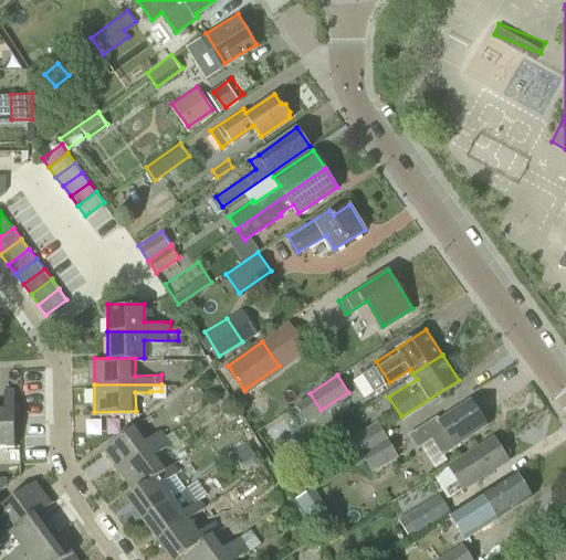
[(4,408),(0,407),(0,443),(14,444),(13,387),(3,387),(4,408)]
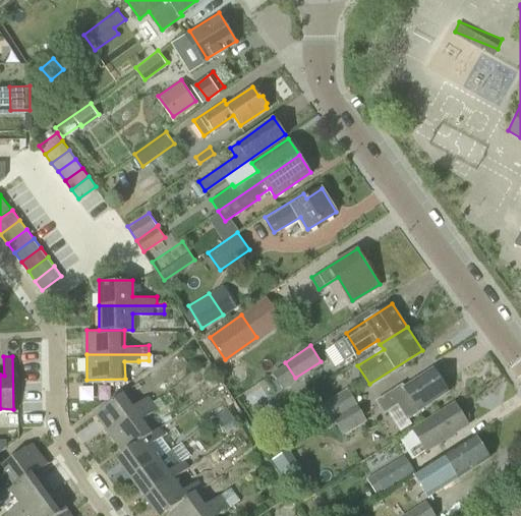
[(432,366),(405,385),(403,381),(375,398),(384,412),(398,403),(406,414),(447,389),(432,366)]
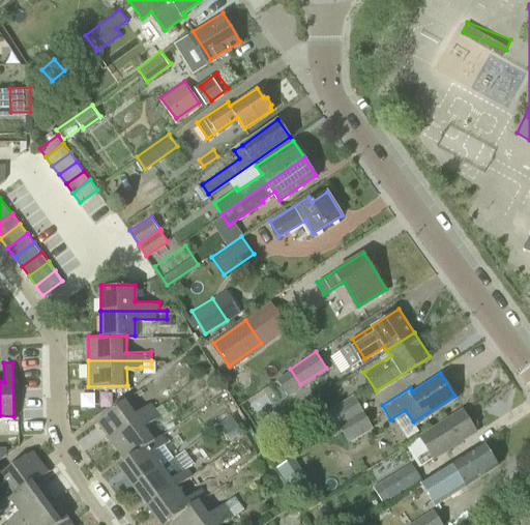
[(96,418),(111,439),(167,398),(162,391),(139,409),(128,395),(96,418)]
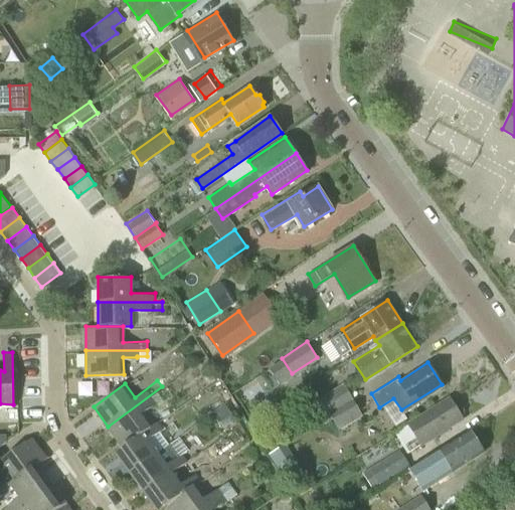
[(320,396),(329,412),(353,398),(344,381),(320,396)]
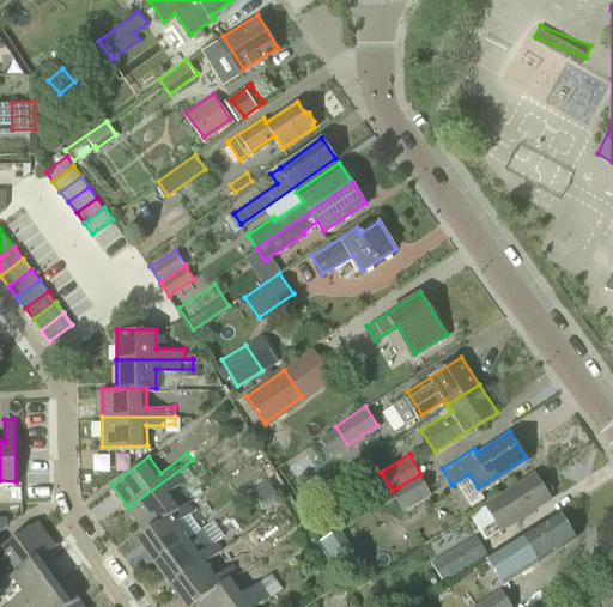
[(128,508),(145,530),(182,504),(170,487),(192,473),(187,466),(193,461),(193,460),(128,508)]
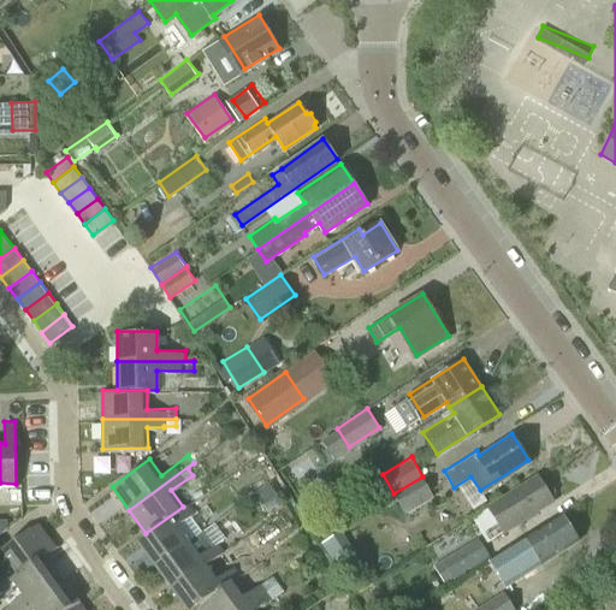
[(538,474),(489,505),(504,529),(552,498),(550,495),(554,492),(556,486),(548,474),(540,473),(538,474)]
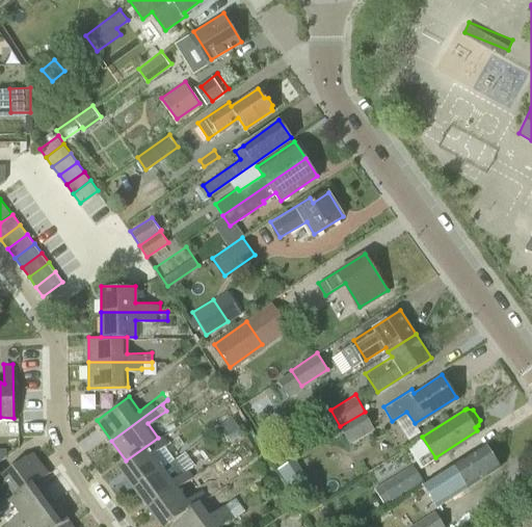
[(365,412),(340,426),(350,443),(375,428),(365,412)]
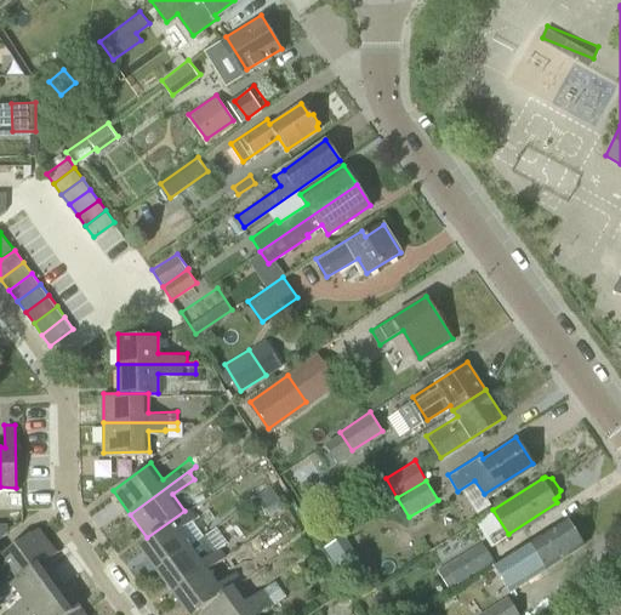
[(262,491),(277,510),(289,500),(275,482),(262,491)]
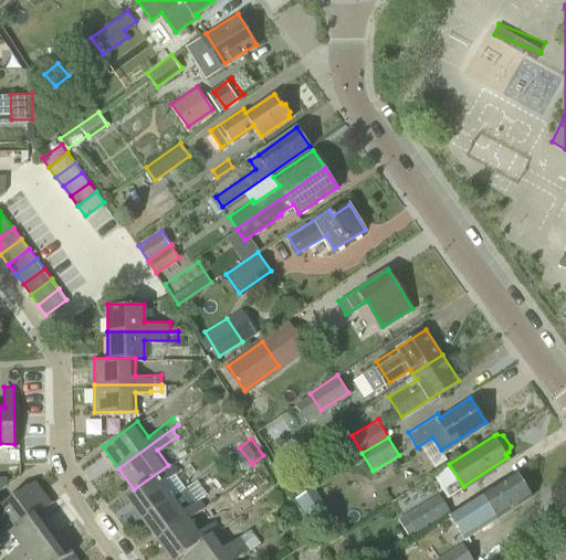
[(301,455),(296,448),(276,460),(285,474),(300,466),(296,460),(301,455)]
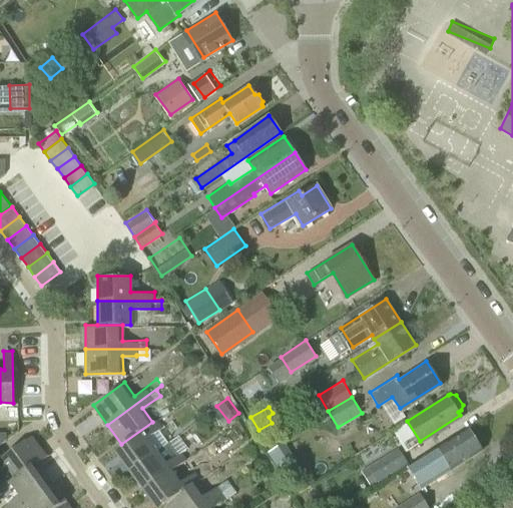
[(114,449),(129,469),(156,449),(147,437),(172,418),(167,411),(152,422),(121,444),(114,449)]
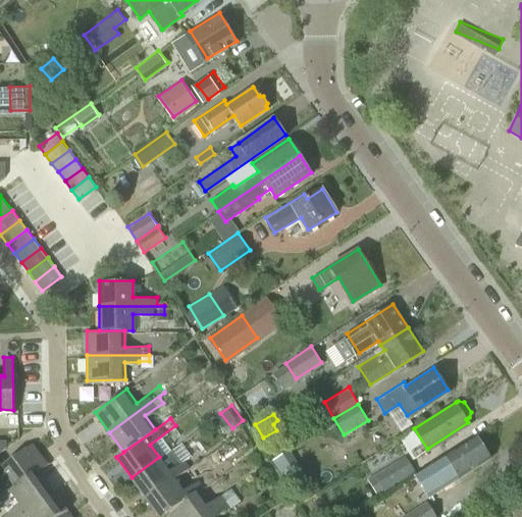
[(446,455),(449,460),(428,473),(438,489),(451,482),(449,478),(457,473),(459,476),(489,456),(488,455),(490,451),(486,444),(481,444),(476,435),(446,455)]
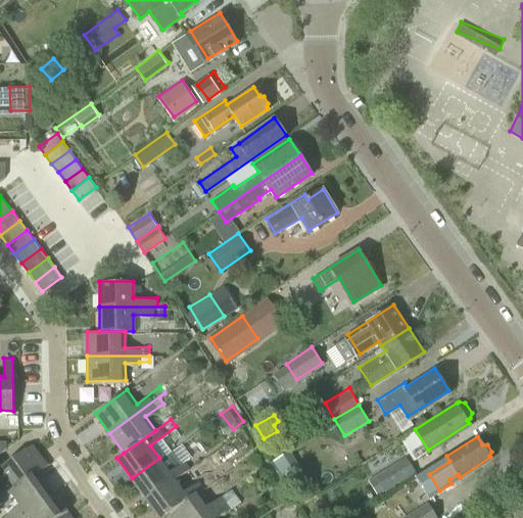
[(0,476),(5,473),(15,485),(38,469),(47,463),(33,443),(0,466),(0,476)]
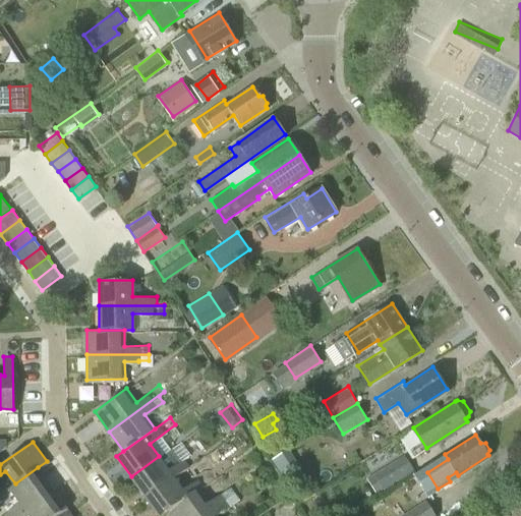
[(296,462),(288,448),(273,457),(281,471),(296,462)]
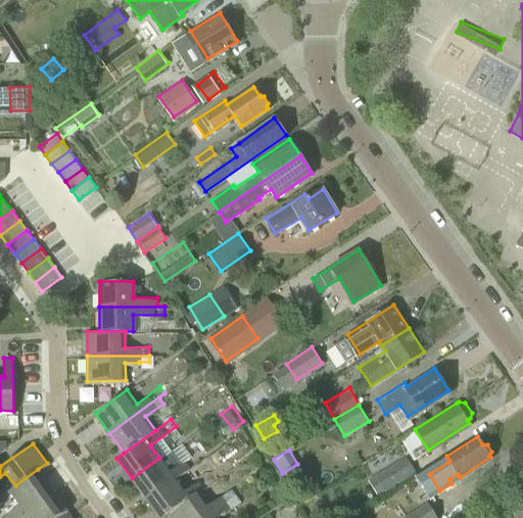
[(132,478),(146,498),(174,478),(198,461),(194,455),(185,462),(184,460),(169,471),(159,458),(132,478)]
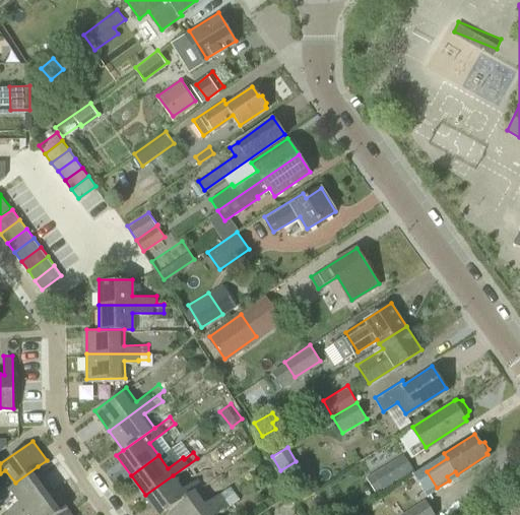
[(404,452),(367,474),(376,492),(414,469),(404,452)]
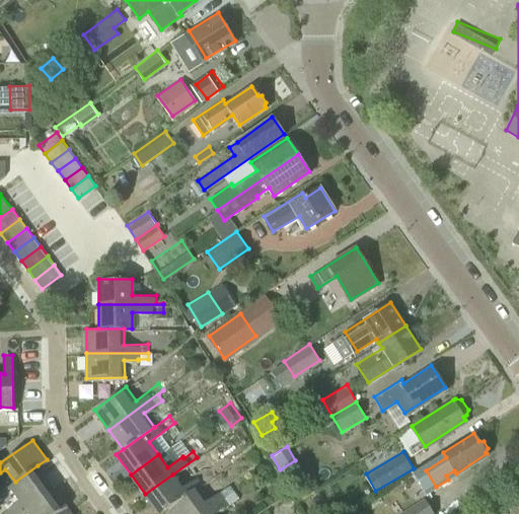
[(4,510),(6,513),(12,513),(52,486),(38,465),(15,482),(9,486),(19,499),(4,510)]
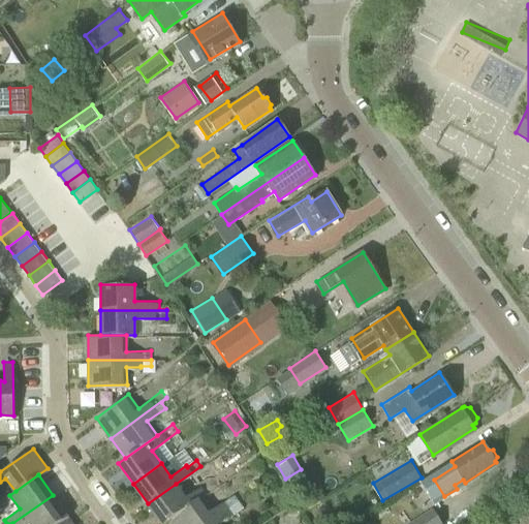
[(162,523),(169,519),(201,495),(214,486),(211,481),(207,482),(200,486),(200,485),(185,496),(176,484),(148,503),(162,523)]
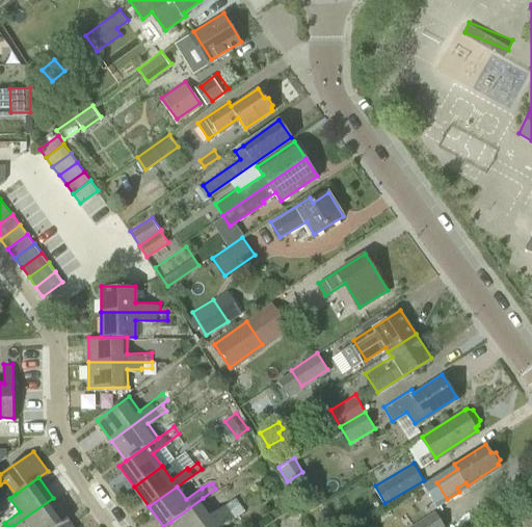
[(170,522),(174,526),(205,526),(240,502),(235,496),(213,511),(203,498),(170,522)]
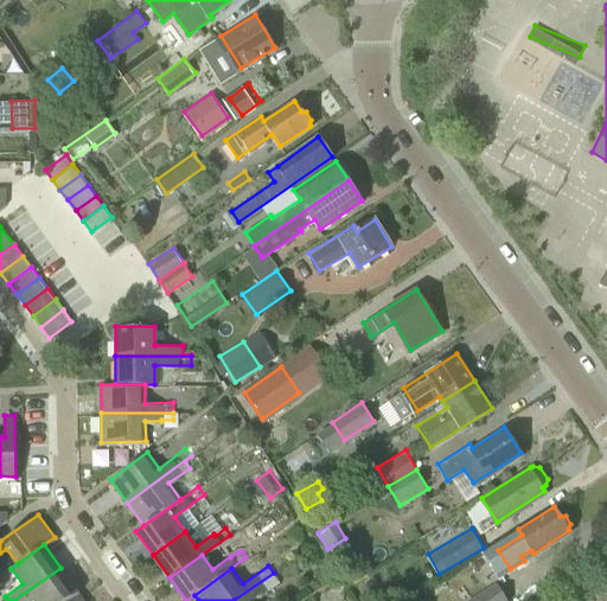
[(32,600),(34,600),(63,600),(77,590),(61,568),(14,600),(32,600)]
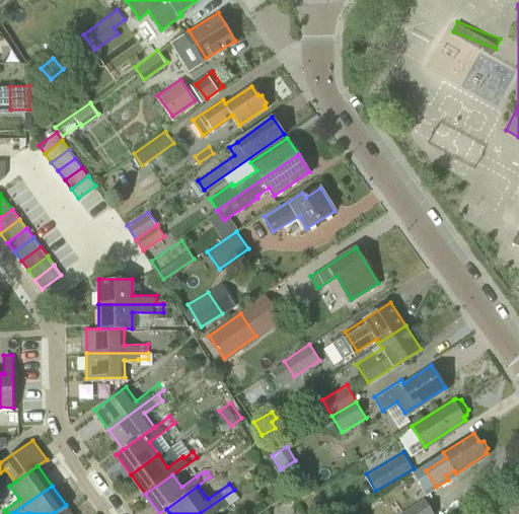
[(234,490),(200,513),(217,513),(216,512),(238,496),(234,490)]
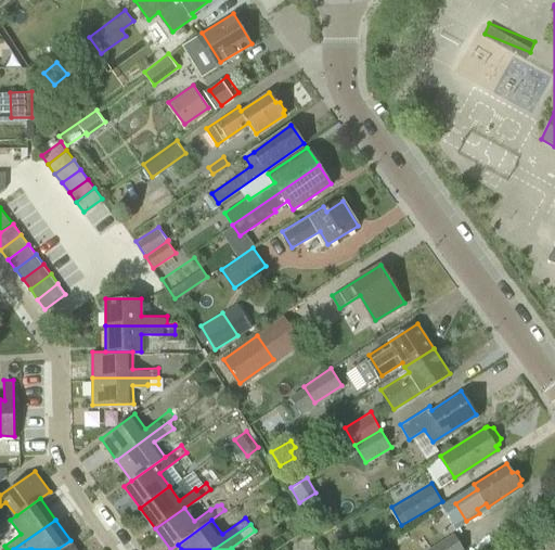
[(464,549),(454,532),(425,548),(425,549),(464,549)]
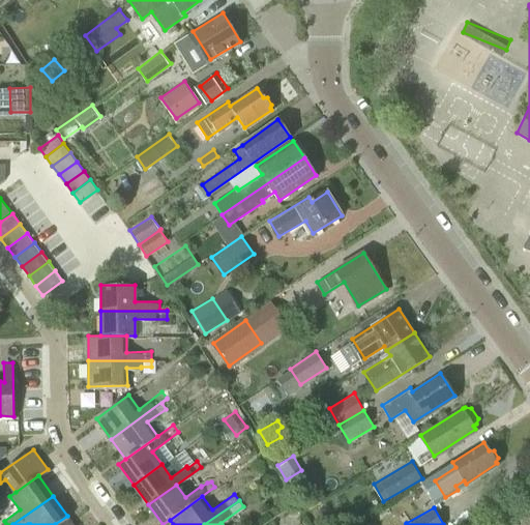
[(74,524),(67,516),(55,524),(74,524)]
